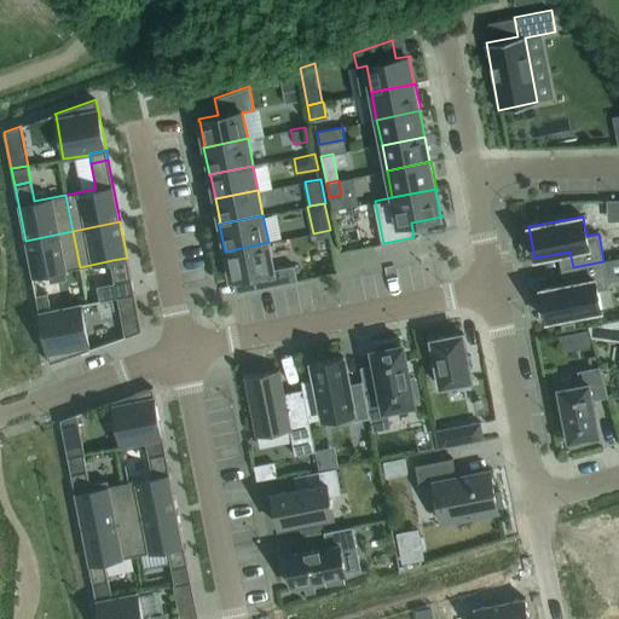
[(73,231),(25,241),(33,277),(34,276),(48,273),(50,282),(67,279),(65,270),(80,267),(73,231)]
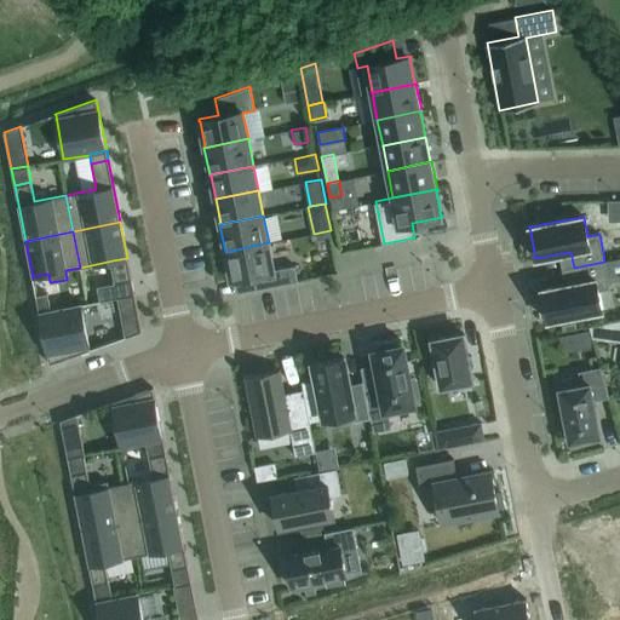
[(269,242),(225,252),(227,252),(231,277),(230,277),(230,280),(253,275),(257,290),(298,281),(294,265),(274,269),(269,242)]
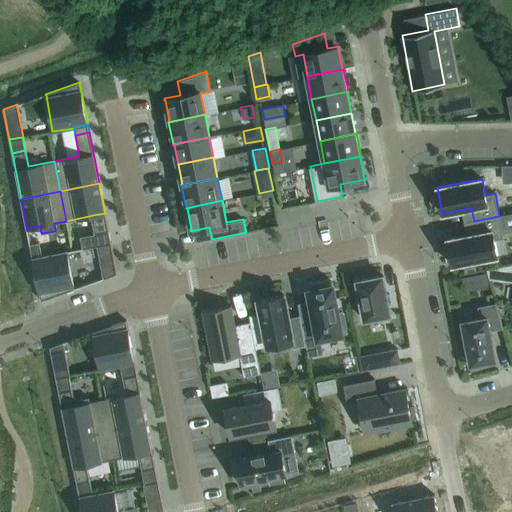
[(97,233),(80,236),(83,248),(96,245),(111,242),(109,230),(105,213),(93,215),(97,233)]
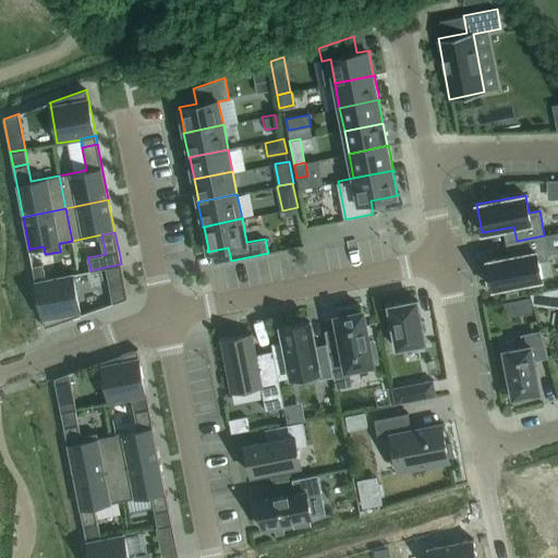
[(549,258),(544,235),(517,241),(519,254),(487,261),(493,289),(543,279),(538,261),(549,258)]
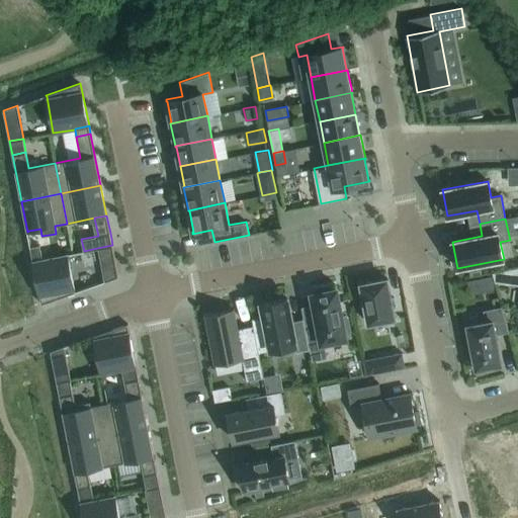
[(112,245),(97,248),(103,280),(103,282),(118,276),(112,245)]
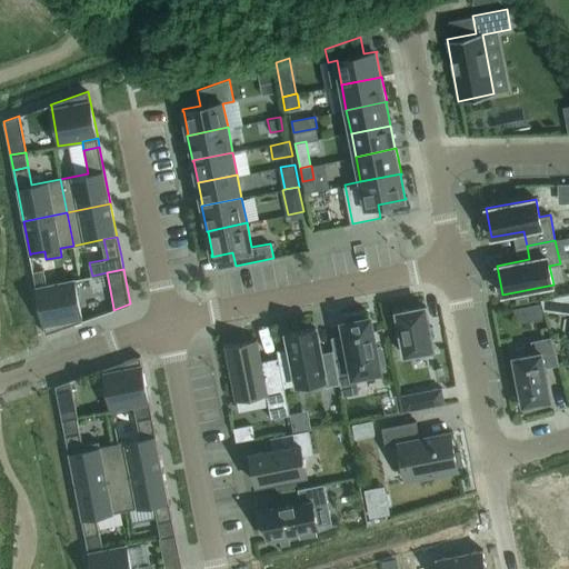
[(33,272),(37,286),(48,283),(45,270),(33,272)]
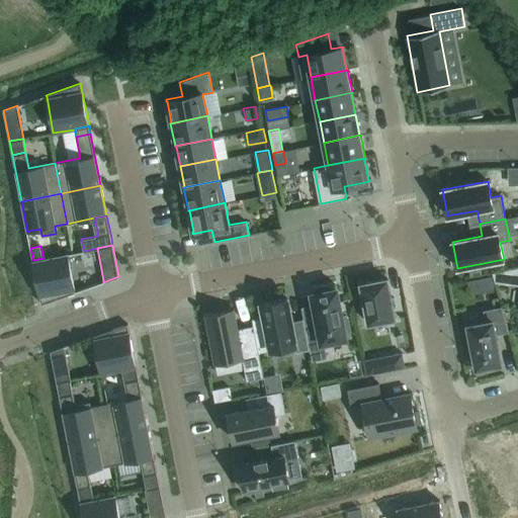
[(75,290),(69,253),(44,258),(33,260),(32,260),(41,304),(76,291),(75,290)]
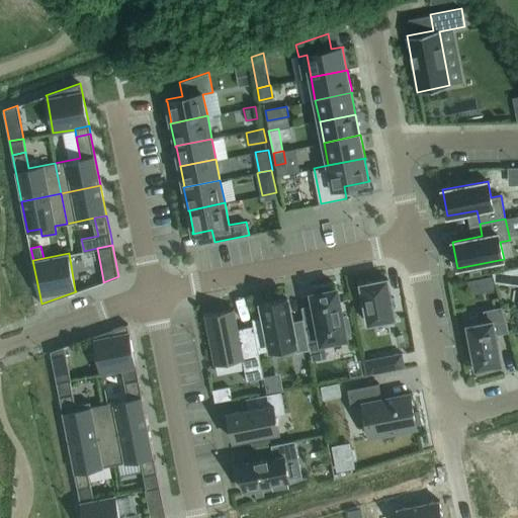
[(387,278),(360,283),(368,324),(396,319),(387,278)]
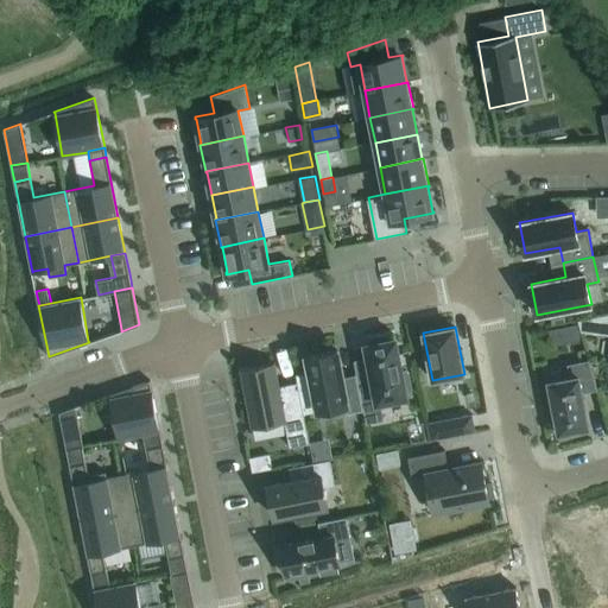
[(358,373),(356,373),(363,410),(366,422),(381,418),(379,403),(407,397),(396,339),(366,344),(373,380),(360,384),(358,373)]
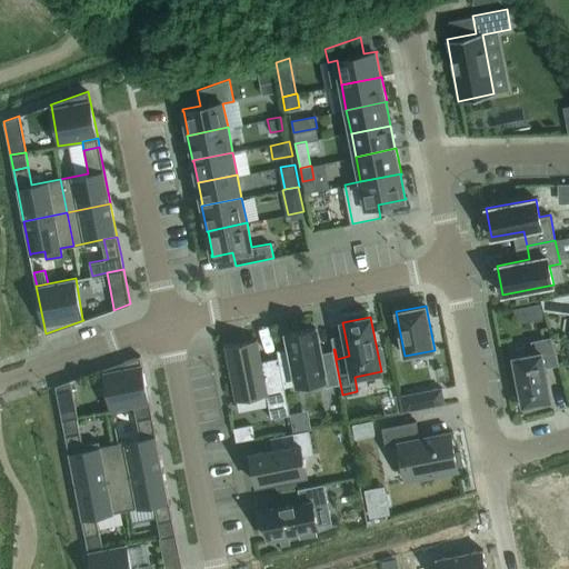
[(290,348),(277,350),(278,357),(285,387),(297,385),(325,379),(326,387),(340,383),(333,349),(332,350),(332,351),(321,353),(316,327),(287,333),(290,348)]
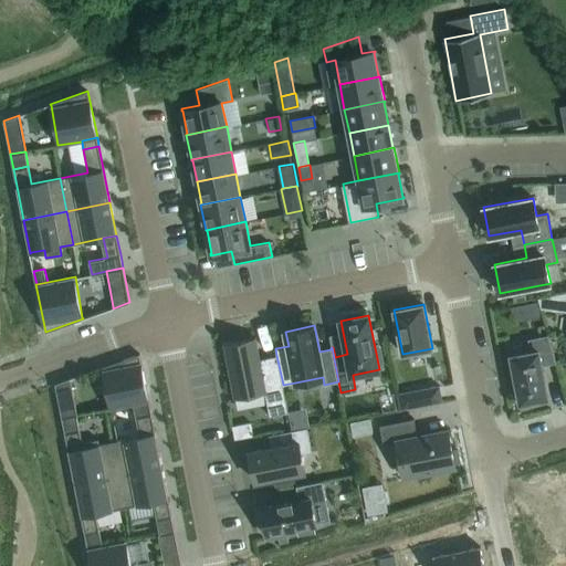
[(531,352),(511,355),(520,402),(522,402),(523,407),(537,405),(536,400),(547,398),(542,367),(556,363),(548,335),(527,338),(531,352)]
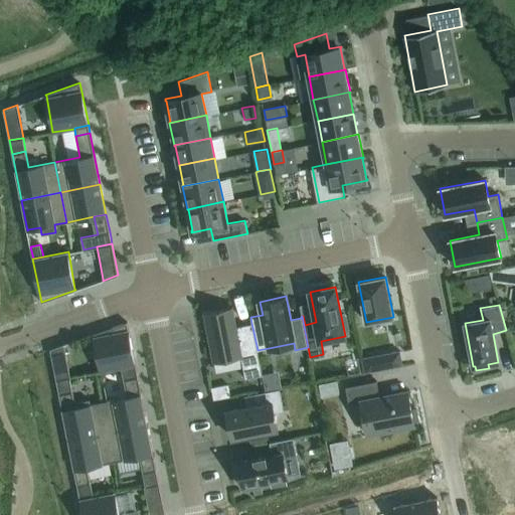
[(232,307),(203,312),(213,362),(240,357),(245,378),(263,375),(258,350),(251,323),(236,326),(232,307)]
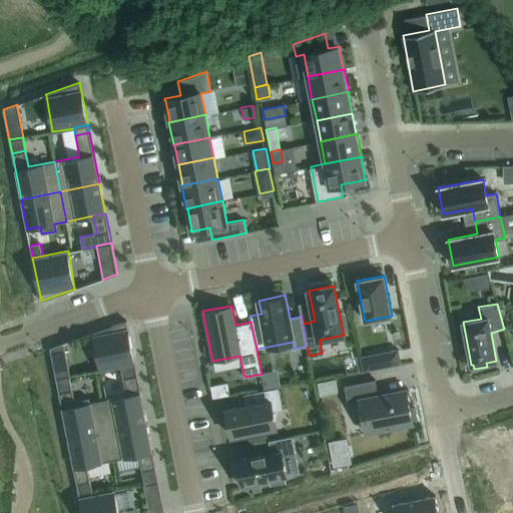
[(126,321),(92,333),(92,334),(99,371),(120,367),(133,364),(135,364),(126,321)]
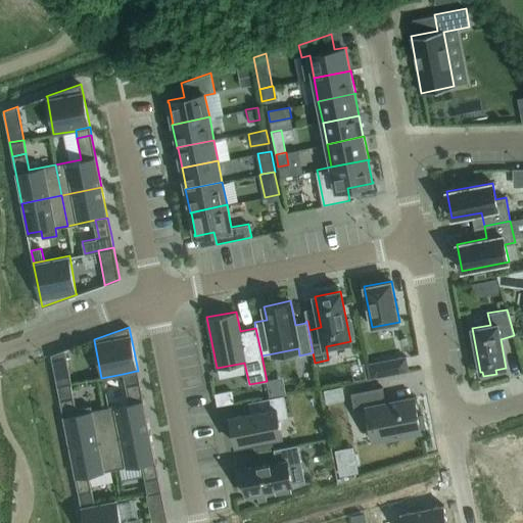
[(65,349),(51,354),(57,386),(58,385),(70,383),(73,383),(66,350),(65,349)]
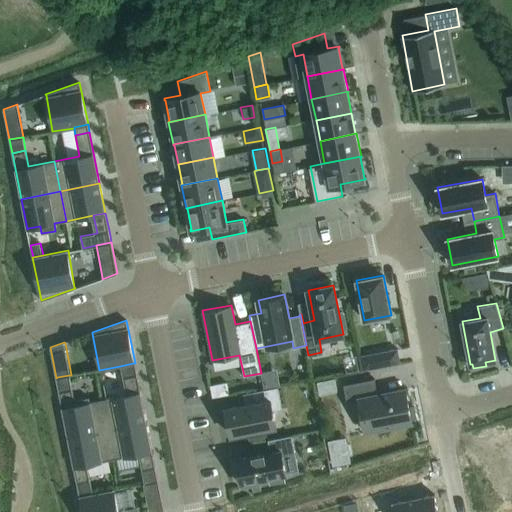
[(397,347),(374,352),(377,367),(400,362),(397,347)]
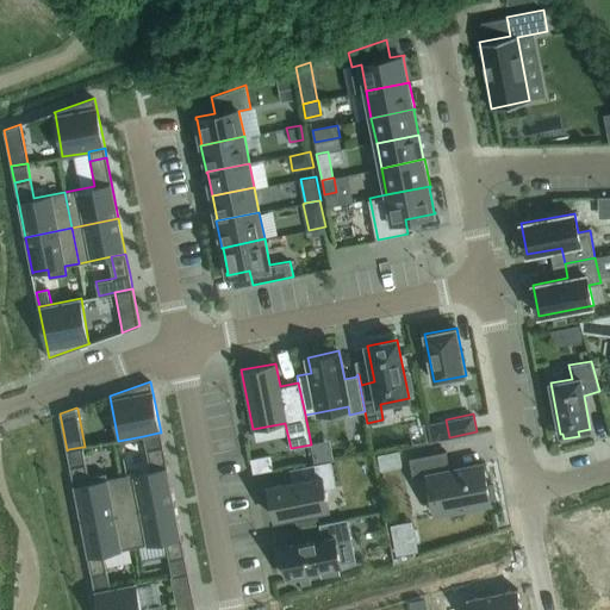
[(150,470),(120,477),(128,511),(174,503),(174,502),(163,446),(161,433),(159,433),(143,436),(147,449),(150,470)]
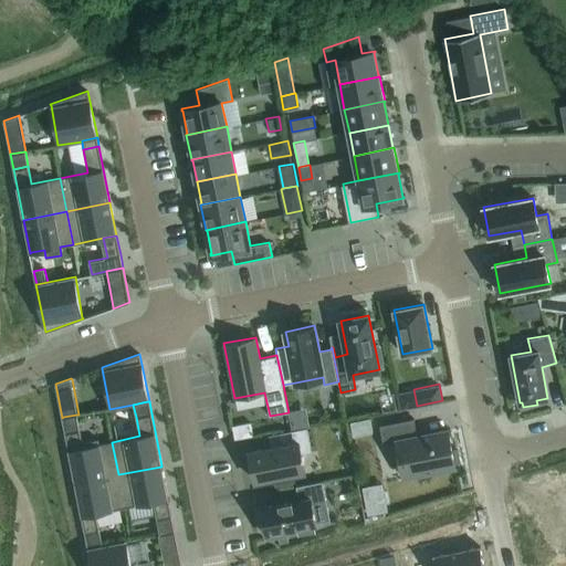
[(306,409),(289,412),(292,430),(306,427),(310,427),(306,409)]
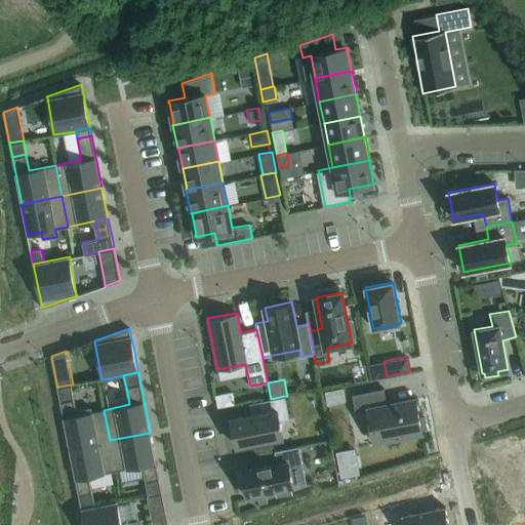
[(58,387),(57,388),(61,401),(70,448),(110,440),(104,410),(92,412),(91,407),(76,410),(74,399),(71,385),(58,387)]
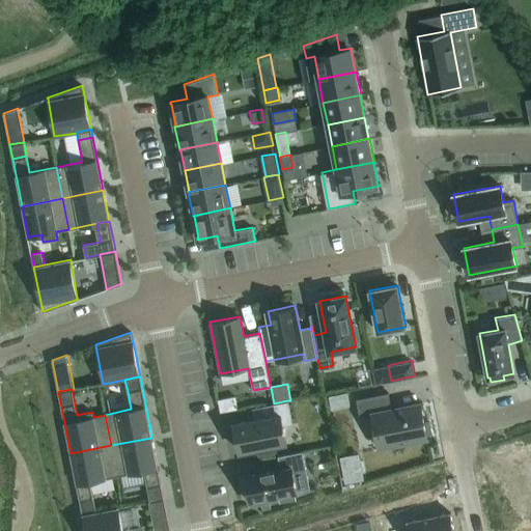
[(388,392),(356,398),(360,416),(371,414),(379,447),(427,438),(426,434),(431,432),(429,421),(424,422),(420,402),(391,409),(388,392)]
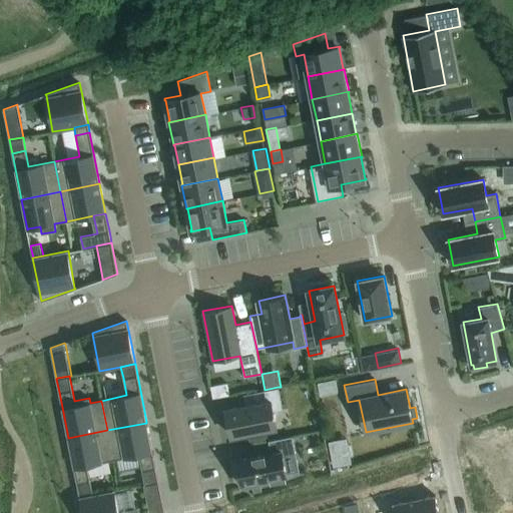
[(335,380),(319,383),(321,395),(337,392),(335,380)]
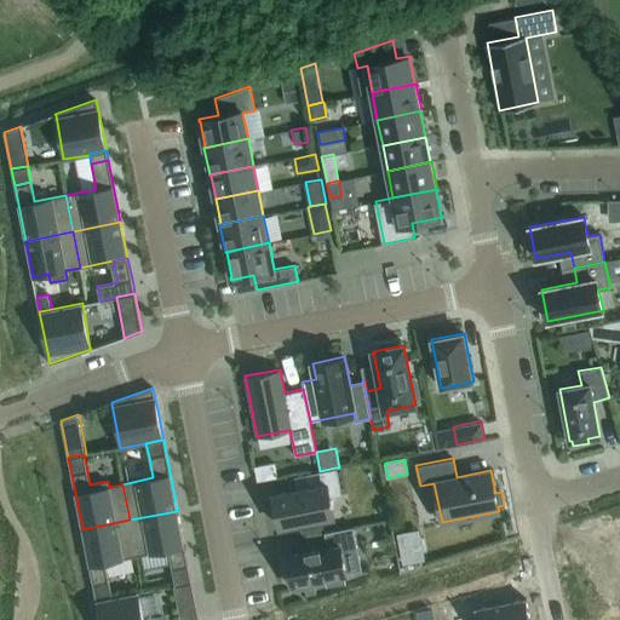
[(273,465),(253,469),(257,483),(276,480),(273,465)]
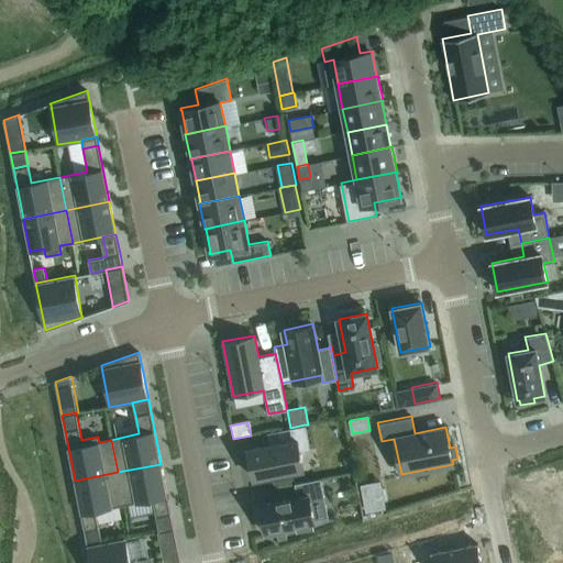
[(269,444),(249,449),(254,479),(304,470),(299,451),(310,449),(305,424),(290,428),(284,429),(286,441),(282,441),(280,441),(280,442),(271,444),(271,443),(269,443),(269,444)]
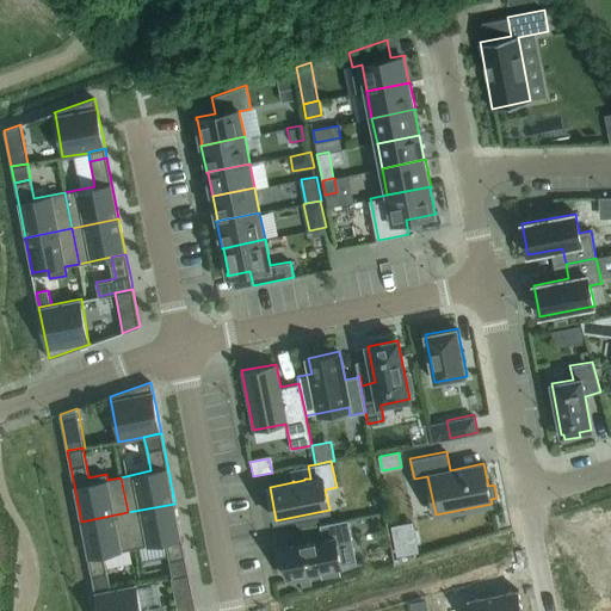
[(174,504),(128,512),(135,548),(166,542),(172,576),(187,574),(189,574),(185,557),(174,504)]
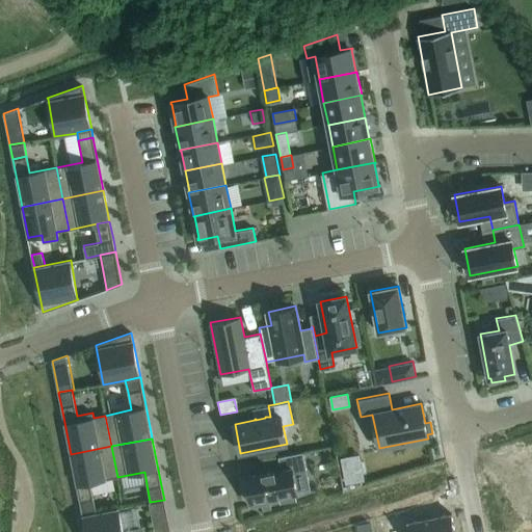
[(111,446),(71,454),(80,502),(82,515),(83,515),(96,512),(90,482),(117,477),(111,446)]
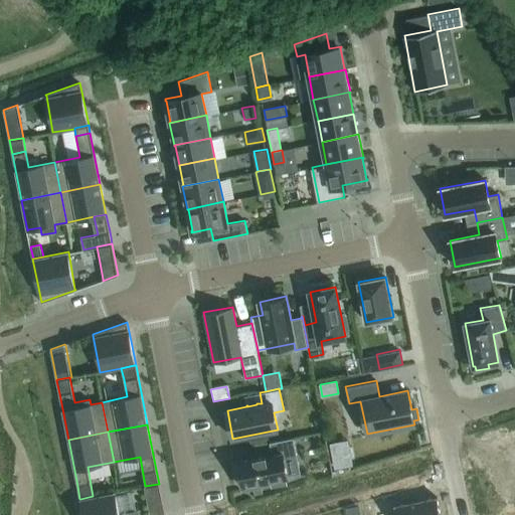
[(238,467),(234,468),(237,480),(240,479),(242,488),(244,487),(261,484),(261,481),(270,479),(271,482),(272,487),(287,484),(286,476),(301,473),(294,438),(270,442),(272,452),(273,455),(267,456),(267,455),(254,458),(239,462),(237,462),(238,467)]
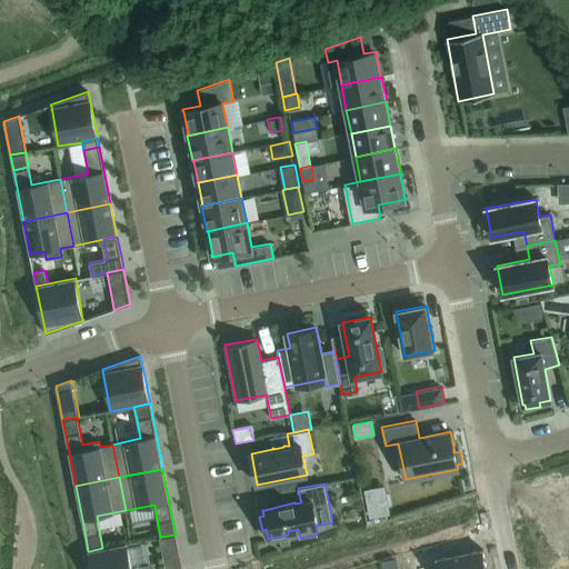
[(383,487),(366,490),(370,516),(389,512),(383,487)]
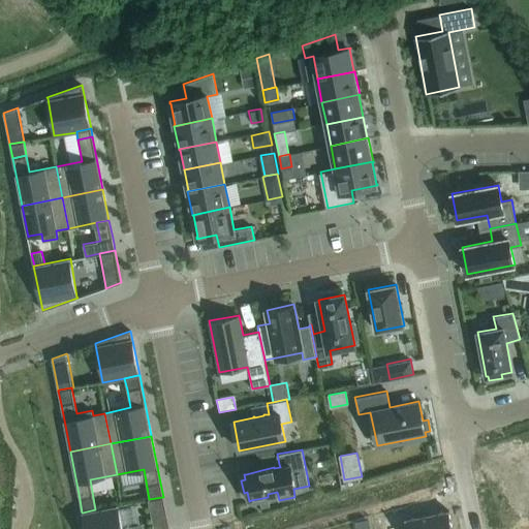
[(338,477),(323,480),(325,490),(340,487),(338,477)]
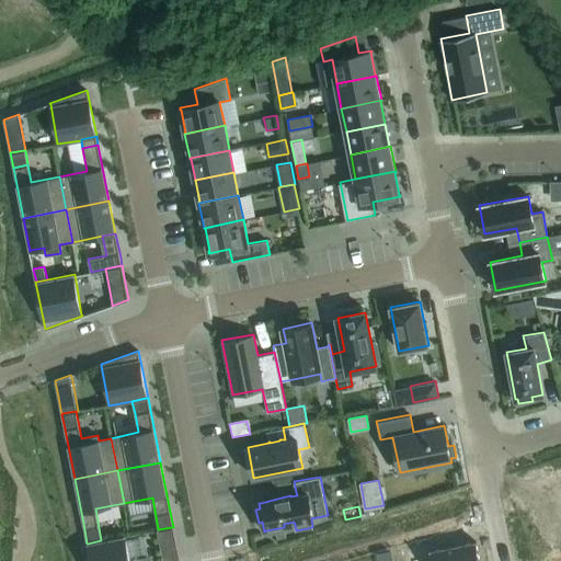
[(158,529),(157,530),(162,560),(179,560),(180,560),(173,527),(172,527),(158,529)]
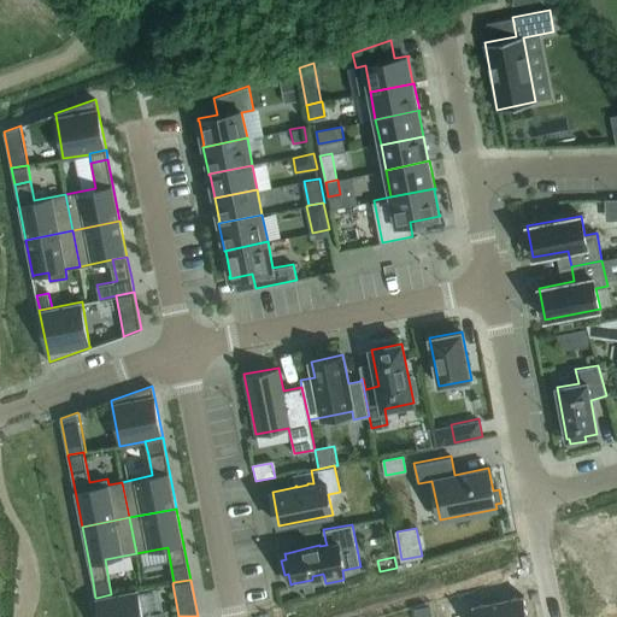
[(97,598),(95,598),(99,616),(142,616),(139,588),(111,594),(97,598)]
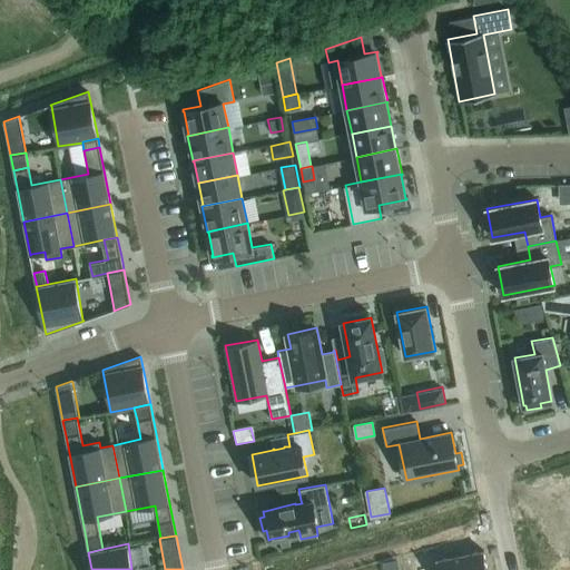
[(439,569),(488,569),(484,550),(436,559),(439,569)]
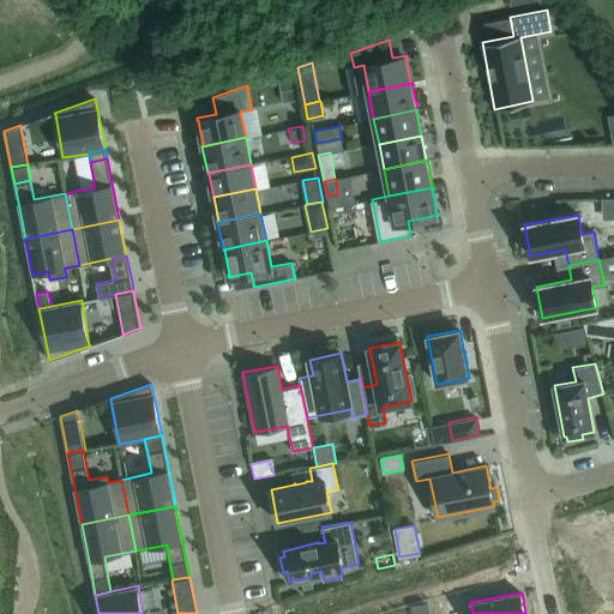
[(427,613),(426,603),(413,606),(414,613),(427,613)]
